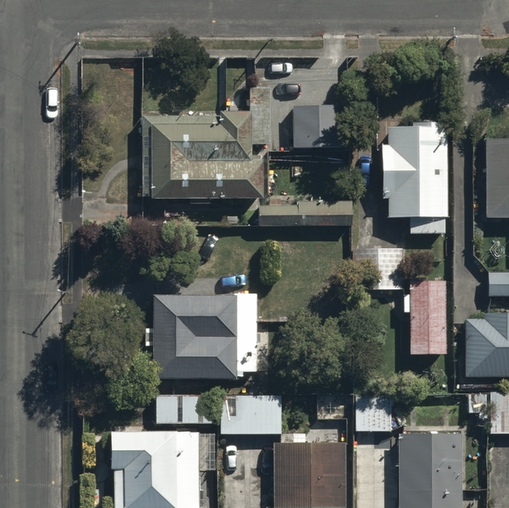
[(346,103),(294,104),(295,149),(348,147),(346,103)]
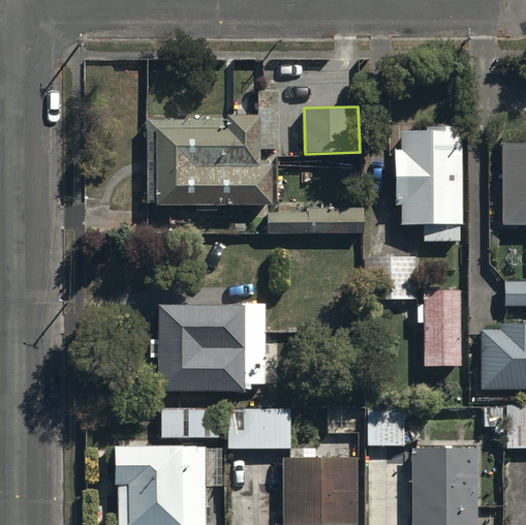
[(148,122),(149,208),(272,208),(272,164),(260,164),(260,122),(148,122)]
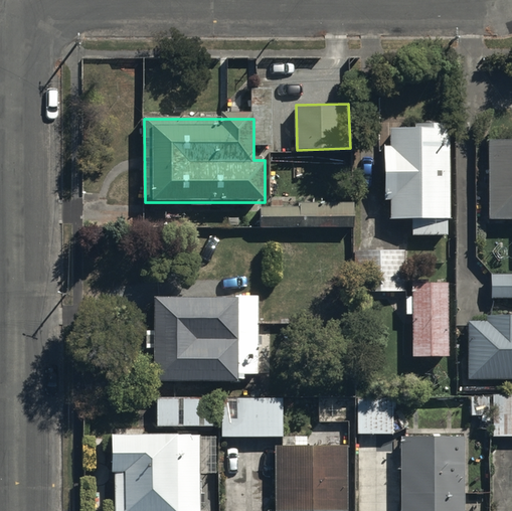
[(448,234),(448,122),(419,122),(419,129),(389,129),(389,147),(385,147),(384,199),(389,199),(389,218),(411,218),(411,233),(448,234)]
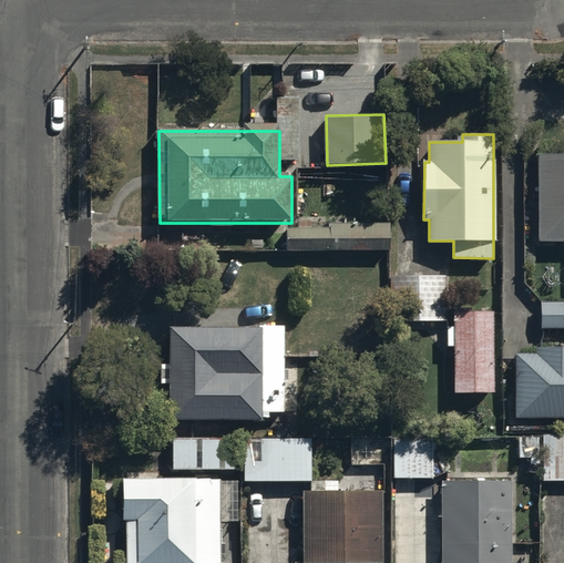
[(563,147),(537,147),(537,242),(563,241),(563,147)]
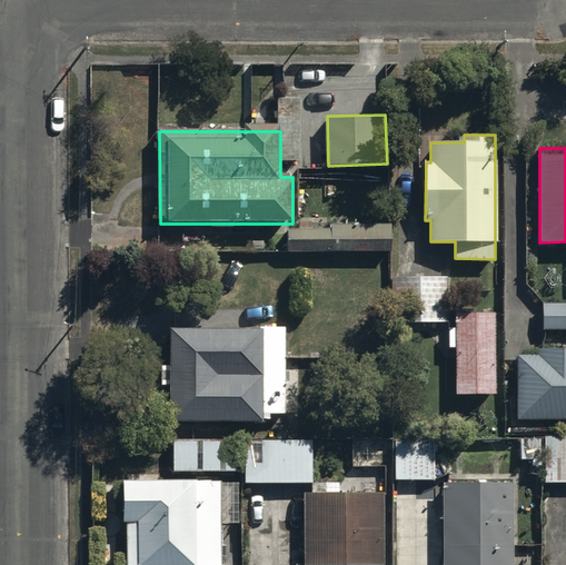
[(285,227),(285,251),(396,249),(396,225),(285,227)]
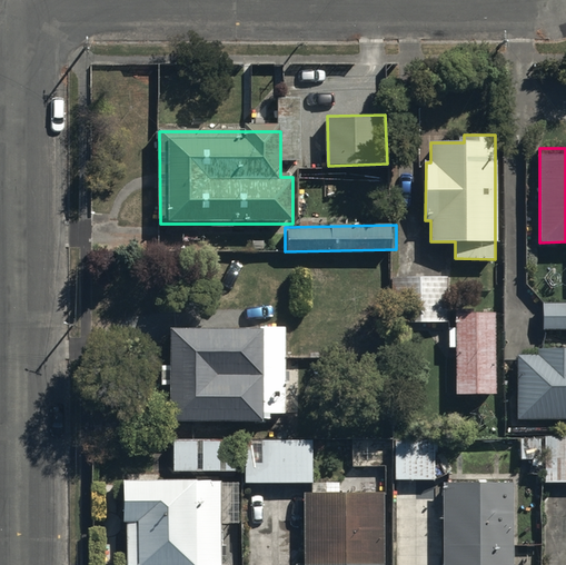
[(452,275),(396,275),(396,321),(450,321),(452,275)]
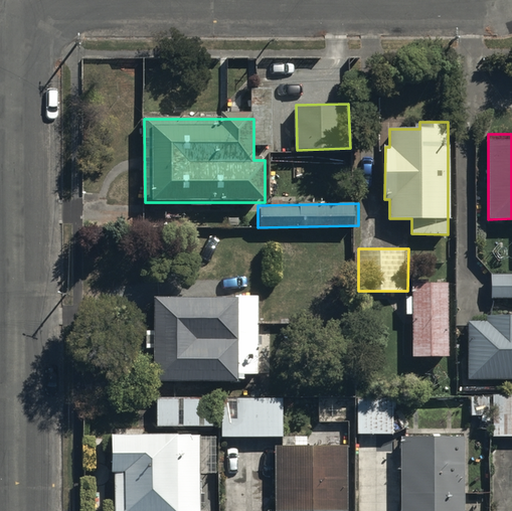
[(511,276),(493,277),(493,301),(511,300),(511,276)]
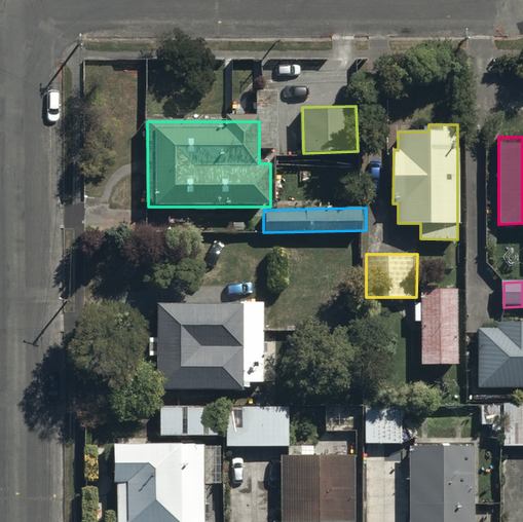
[(421,363),(458,362),(458,288),(421,288),(421,363)]
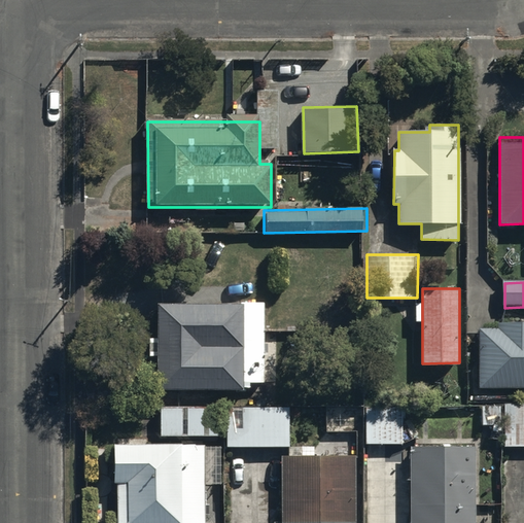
[(244,303),(159,302),(156,385),(259,387),(260,320),(243,319),(244,303)]
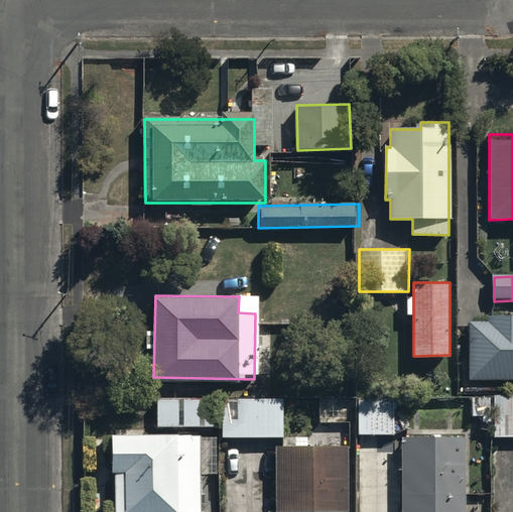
[(467,325),(467,380),(512,379),(512,316),(490,316),(490,325),(467,325)]
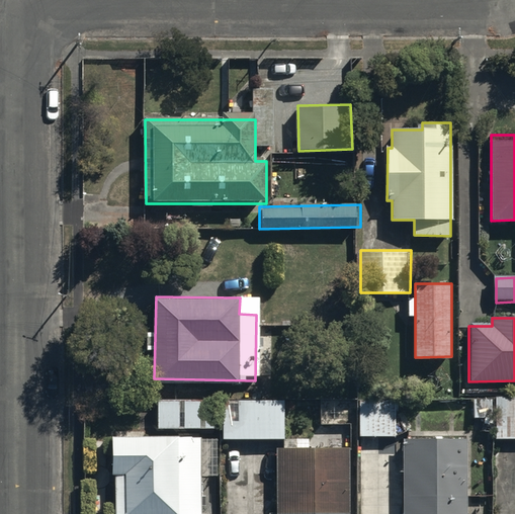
[(161,398),(160,428),(212,429),(213,399),(161,398)]
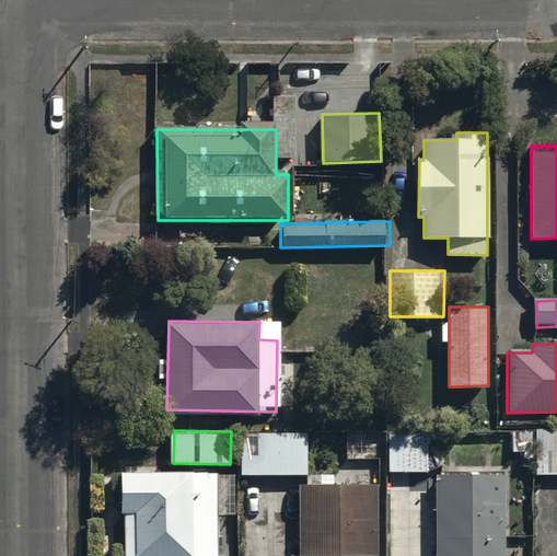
[(537,453),(537,474),(556,473),(556,430),(514,431),(514,454),(537,453)]
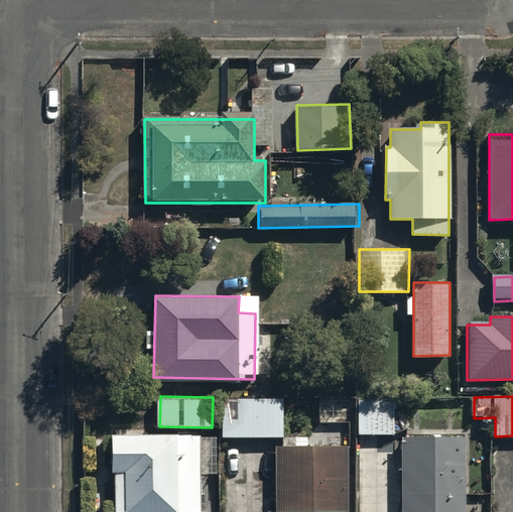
[(225,401),(225,438),(285,438),(285,401),(225,401)]
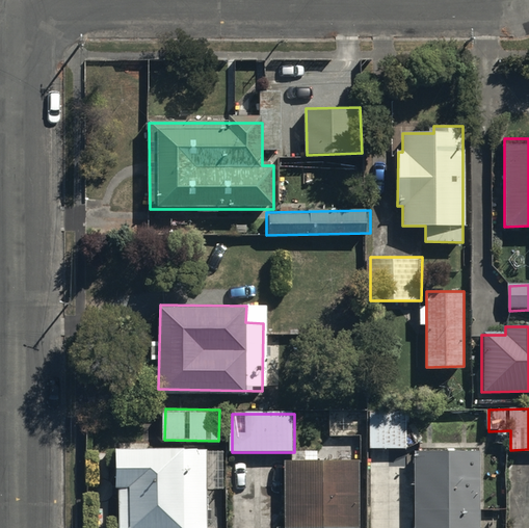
[(371,417),(371,454),(413,454),(413,417),(371,417)]
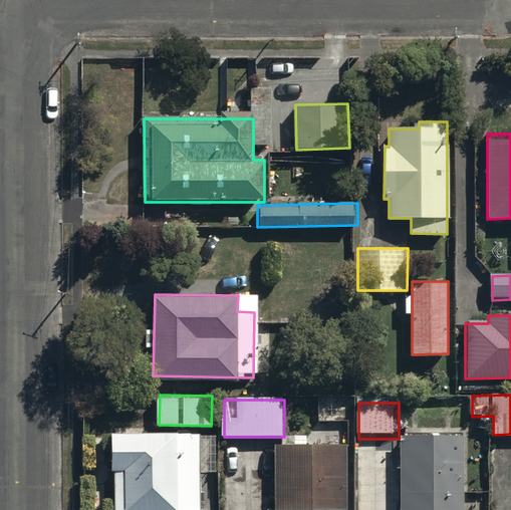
[(203,509),(202,433),(114,434),(114,471),(122,471),(122,509),(203,509)]
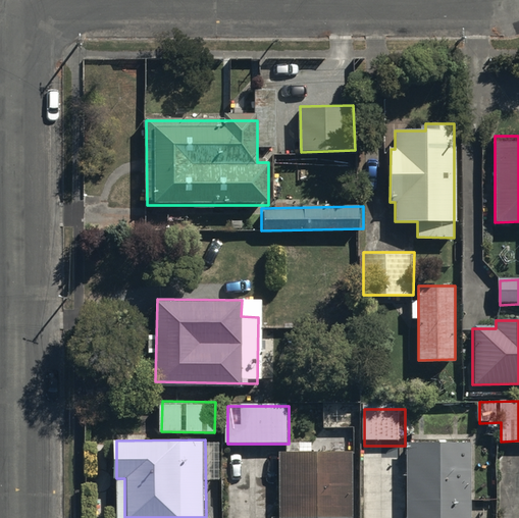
[(408,441),(406,517),(472,517),(473,442),(408,441)]
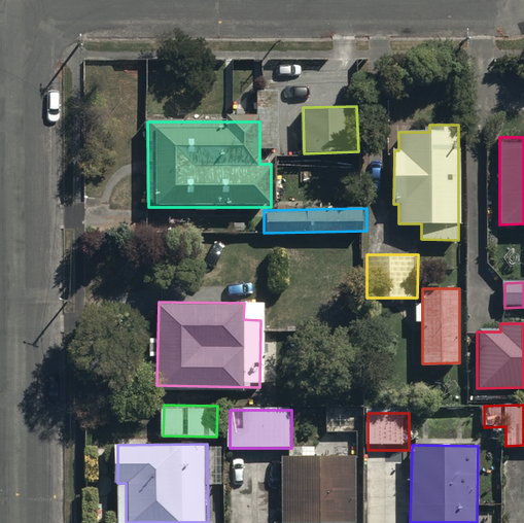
[(355,522),(356,456),(284,456),(284,522),(355,522)]
